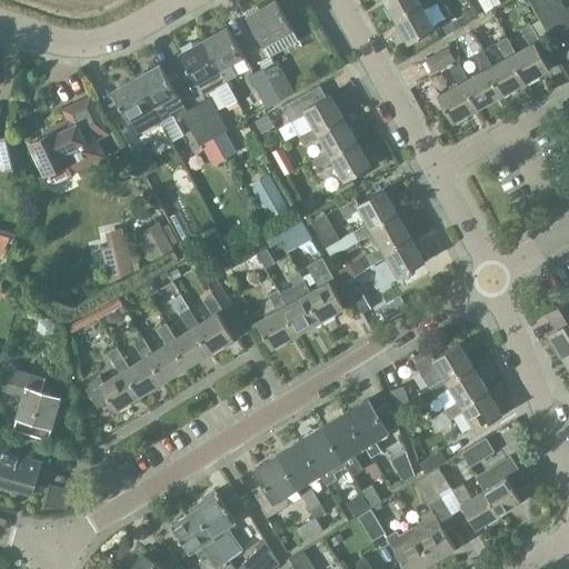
[(382,0),(392,17),(395,21),(421,6),(419,1),(418,0),(382,0)]
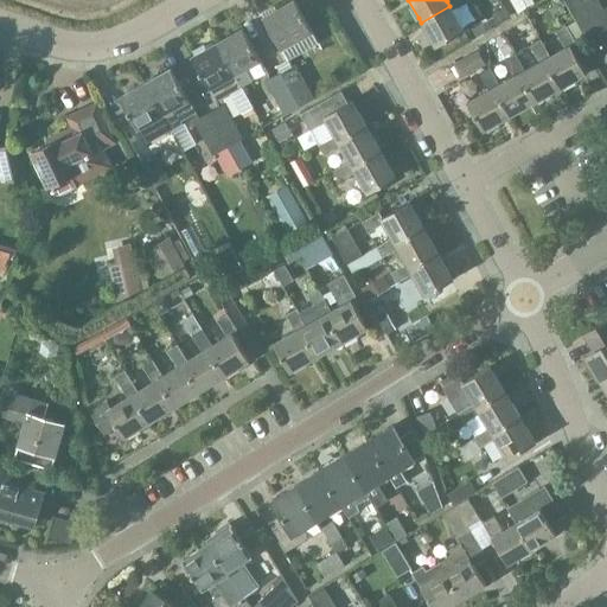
[(449,6),(421,23),(435,49),(464,33),(452,12),(468,2),(466,0),(448,0),(447,1),(449,6)]
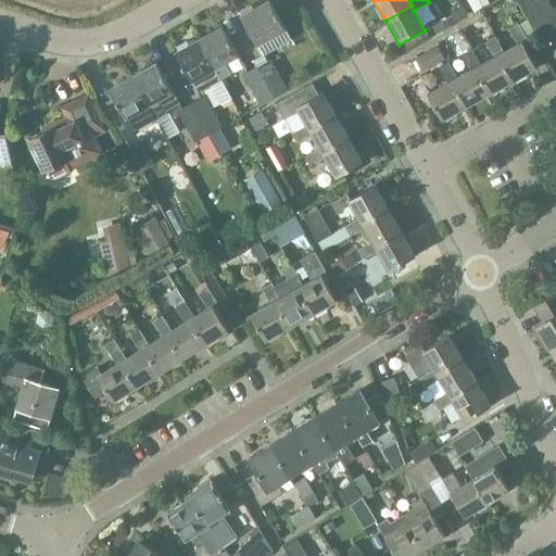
[(518,0),(516,1),(523,13),(545,0),(518,0)]
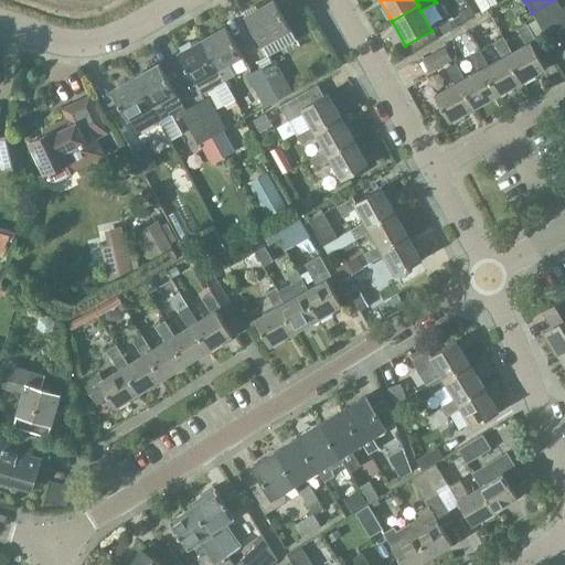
[(554,0),(532,13),(535,21),(544,36),(551,46),(564,38),(564,19),(561,11),(554,0)]
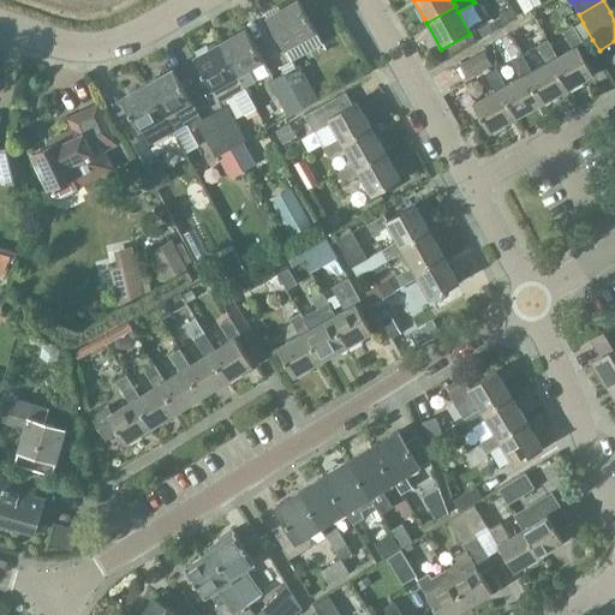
[(285,52),(291,63),(322,46),(298,3),(267,19),(285,52)]
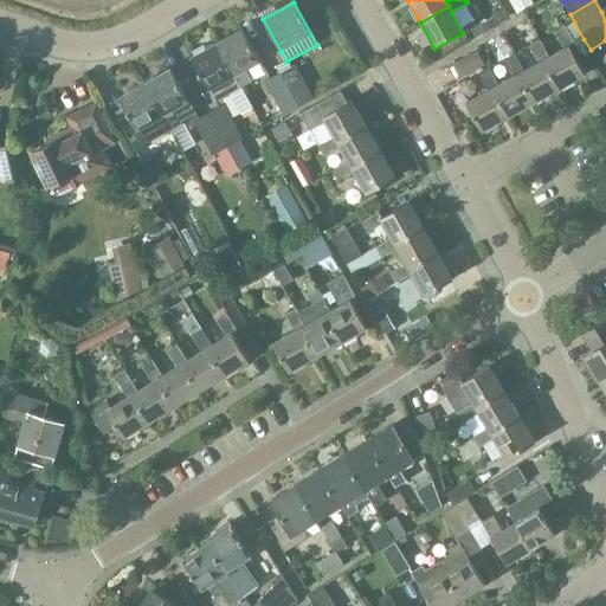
[(494,18),(478,26),(483,34),(495,28),(494,27),(508,19),(502,8),(496,13),(494,18)]
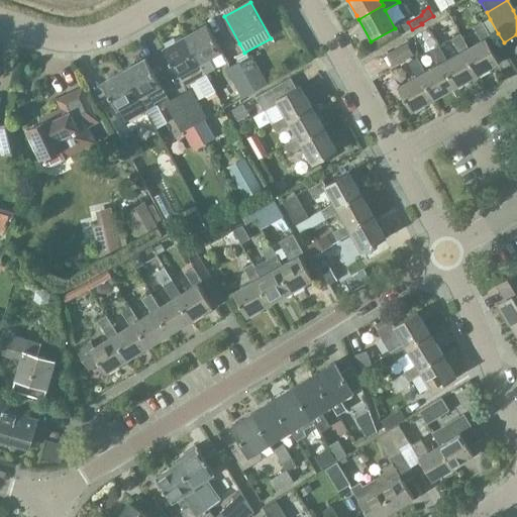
[(469,49),(463,53),(477,77),(482,74),(499,65),(495,57),(504,52),(495,35),(498,33),(490,19),(482,23),(473,28),(481,43),(469,49)]
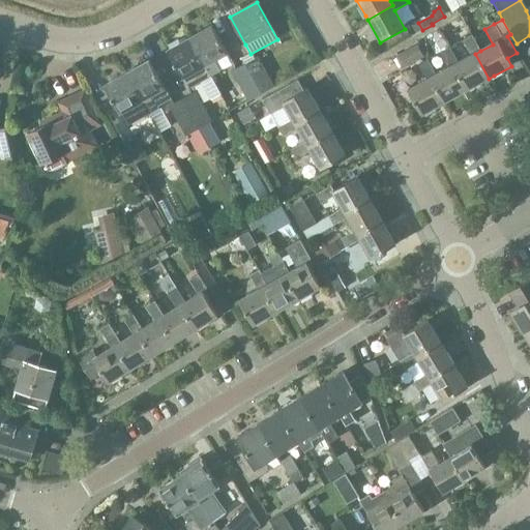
[(211,27),(189,39),(210,79),(219,74),(213,62),(227,55),(211,27)]
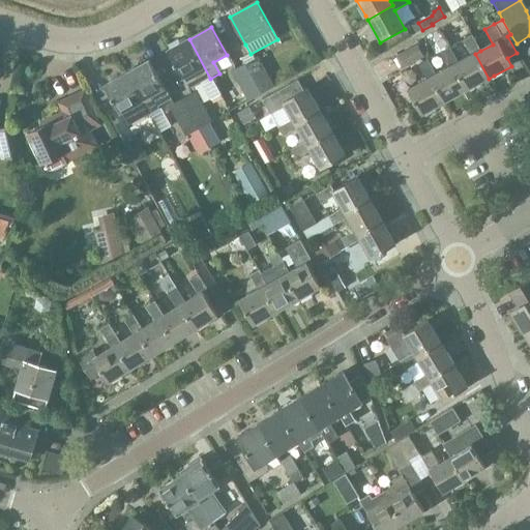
[(459,63),(452,66),(466,91),(471,88),(489,79),(475,54),(480,51),(472,36),(463,41),(471,57),(459,63)]
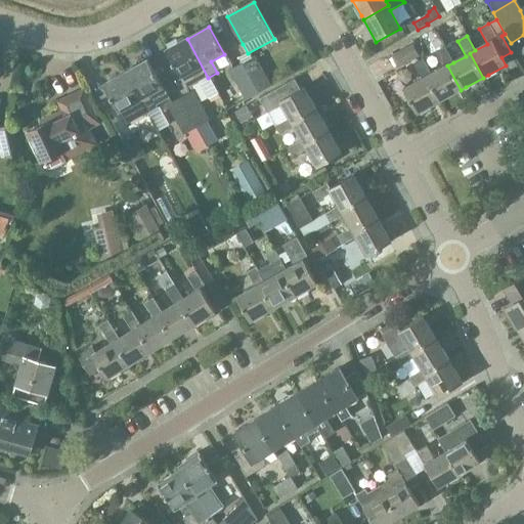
[(208,78),(187,39),(166,51),(186,89),(208,78)]
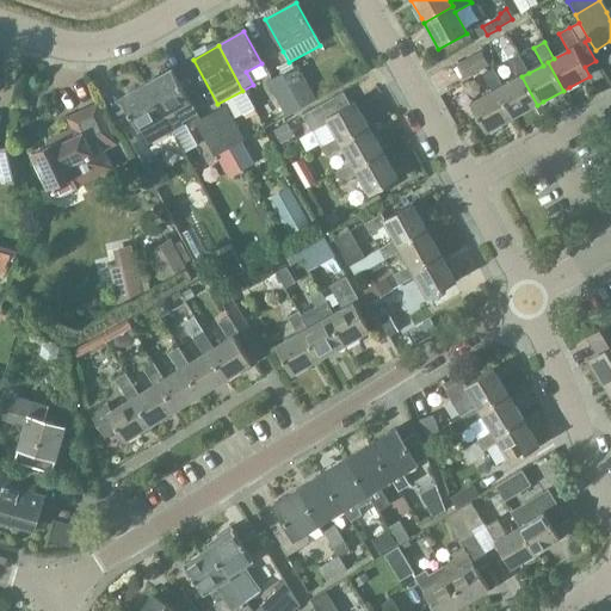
[(456,65),(464,80),(489,66),(481,50),(456,65)]
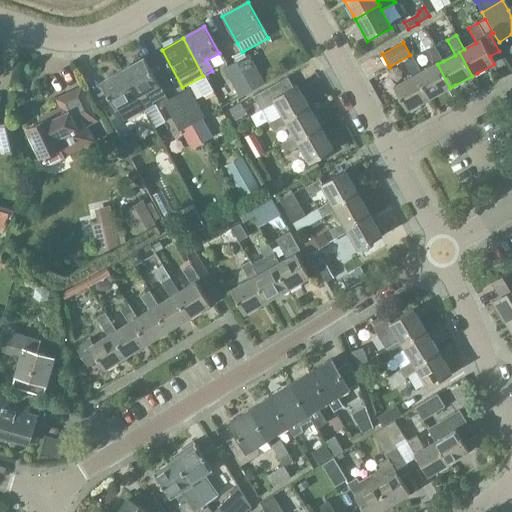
[(421,73),(416,76),(428,99),(434,96),(450,88),(437,64),(443,61),(434,46),(431,48),(425,51),(434,67),(421,73)]
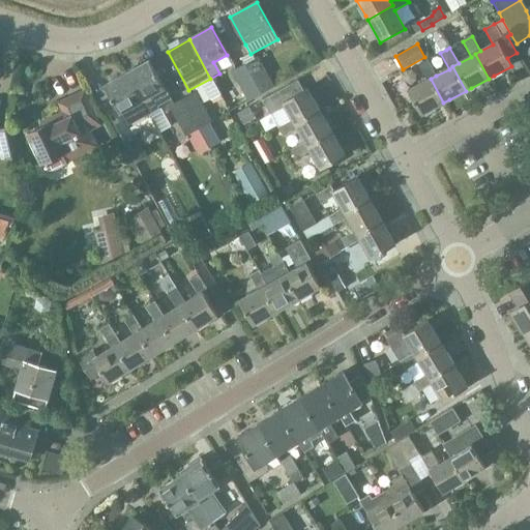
[(254,60),(244,65),(261,95),(273,88),(257,58),(254,60)]
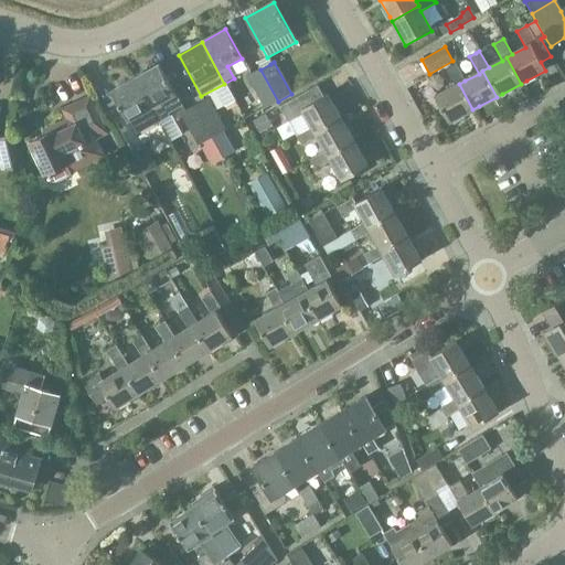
[(456,86),(435,97),(448,123),(472,109),(459,84),(465,81),(456,65),(447,70),(456,86)]
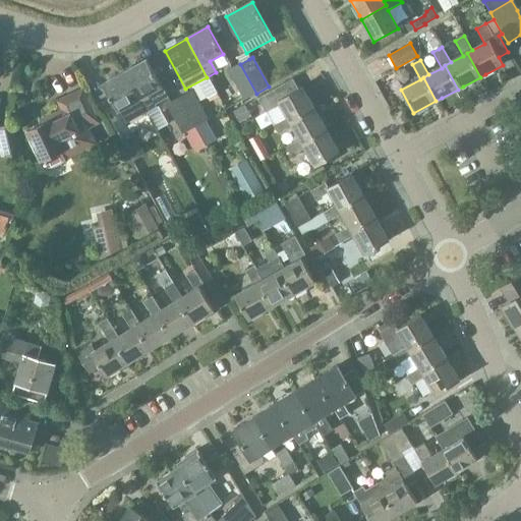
[(146,61),(124,73),(139,100),(139,101),(147,114),(156,108),(155,106),(167,99),(146,61)]
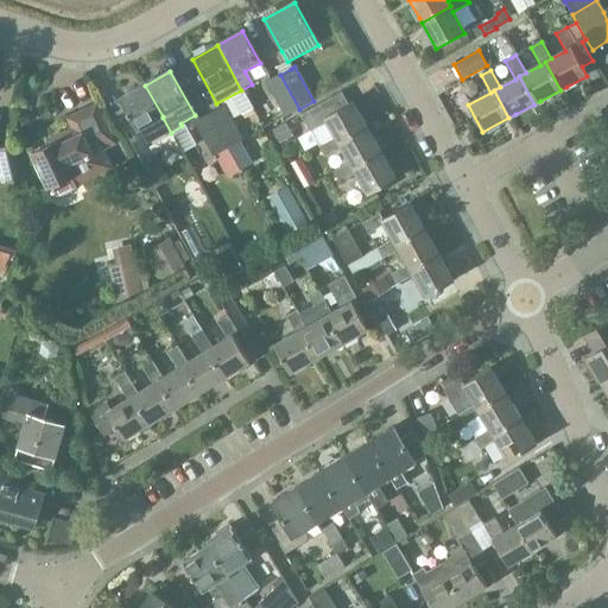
[(266,83),(285,116),(299,109),(280,75),(266,83)]
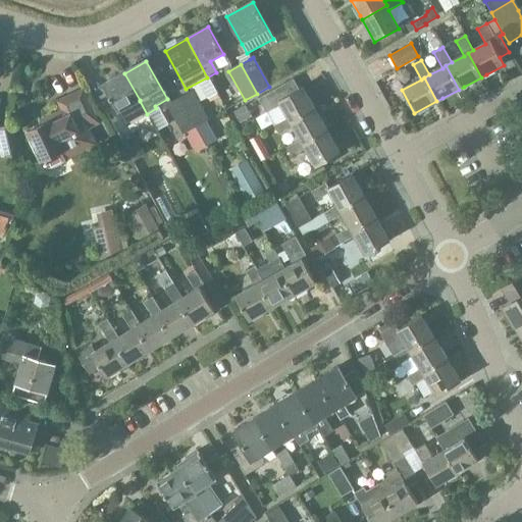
[(277,70),(270,74),(275,84),(282,80),(277,70)]
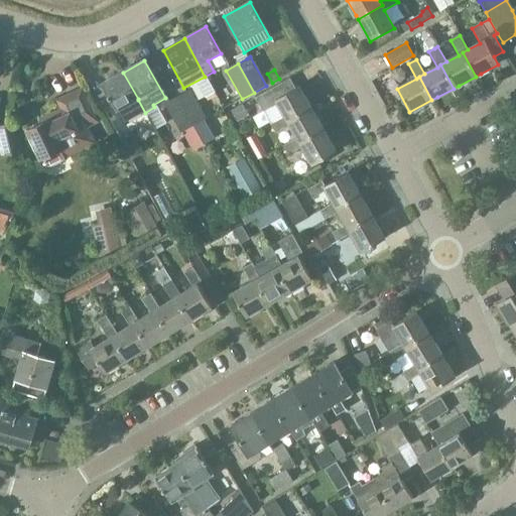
[(138,99),(123,73),(102,85),(117,111),(129,104),(136,118),(145,113),(138,100),(138,99)]
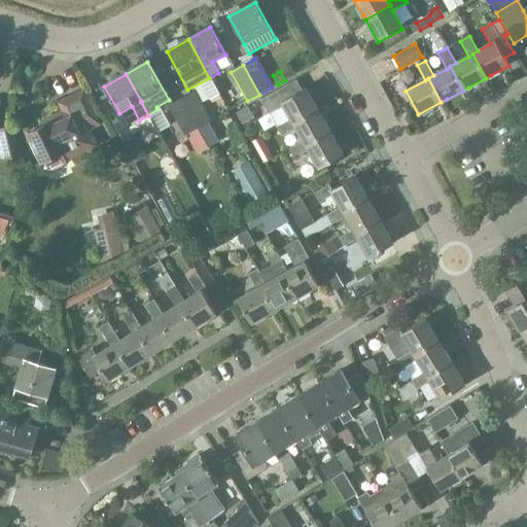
[(296,81),(261,102),(270,116),(277,130),(291,121),(294,127),(319,112),(316,107),(306,90),(303,92),(296,81)]
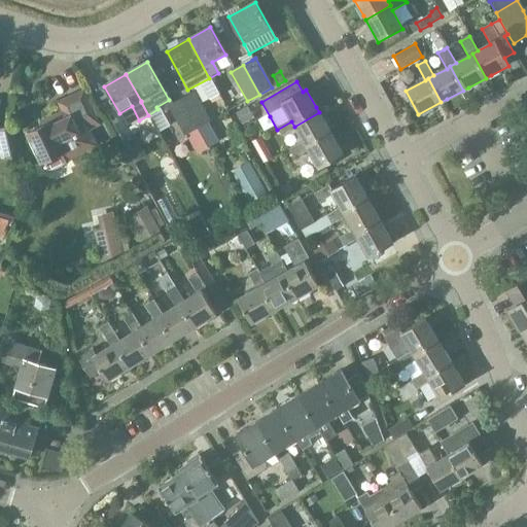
[(40,129),(27,135),(41,164),(44,162),(47,170),(51,170),(56,170),(60,168),(63,166),(65,163),(98,146),(89,129),(86,130),(84,126),(98,117),(84,90),(70,97),(58,103),(62,111),(43,120),(45,126),(40,129)]
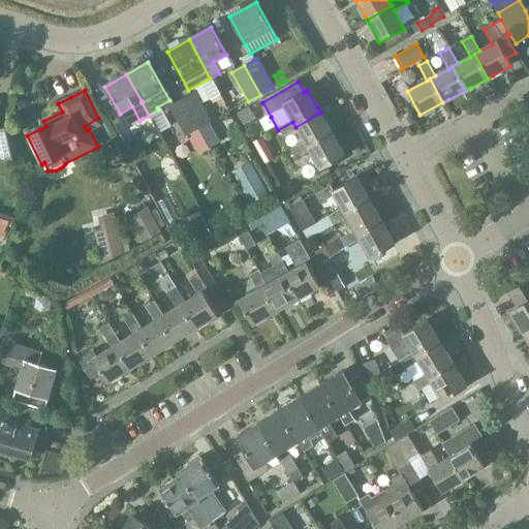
[(194,93),(181,100),(198,130),(206,145),(217,138),(209,124),(211,123),(194,93)]
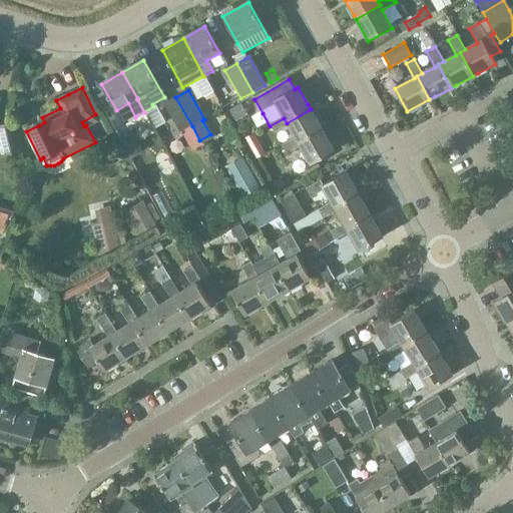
[(175,97),(164,103),(180,132),(181,132),(190,147),(191,148),(201,143),(199,140),(192,126),(175,97)]
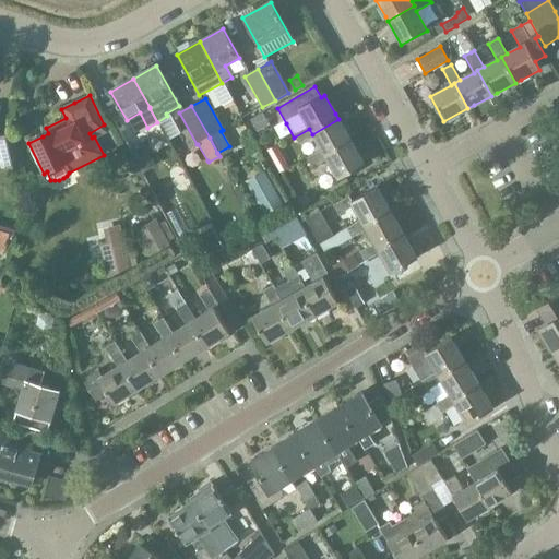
[(261,116),(252,121),(259,133),(268,128),(261,116)]
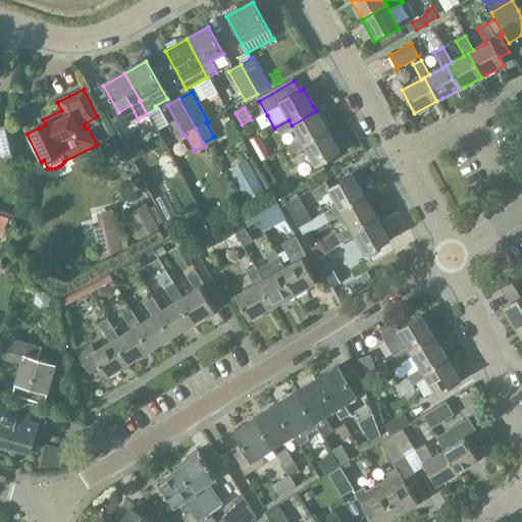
[(274,128),(278,137),(294,128),(301,142),(304,147),(328,133),(325,127),(316,111),(292,125),(289,120),(274,128)]
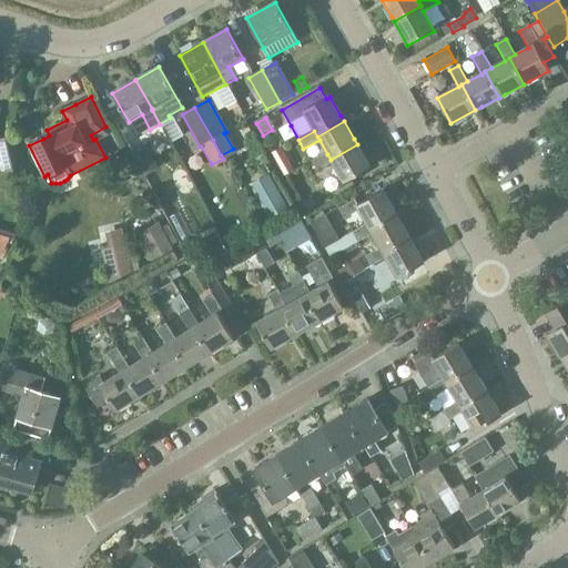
[(0,138),(0,166),(1,171),(19,166),(12,135),(0,138)]
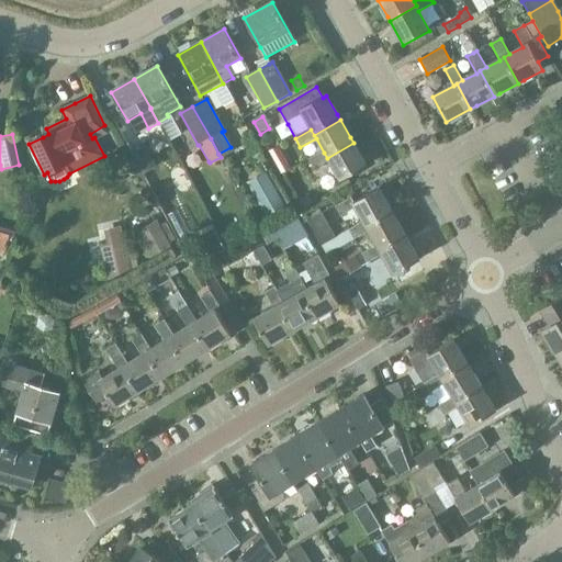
[(126,143),(144,176),(157,169),(139,136),(126,143)]
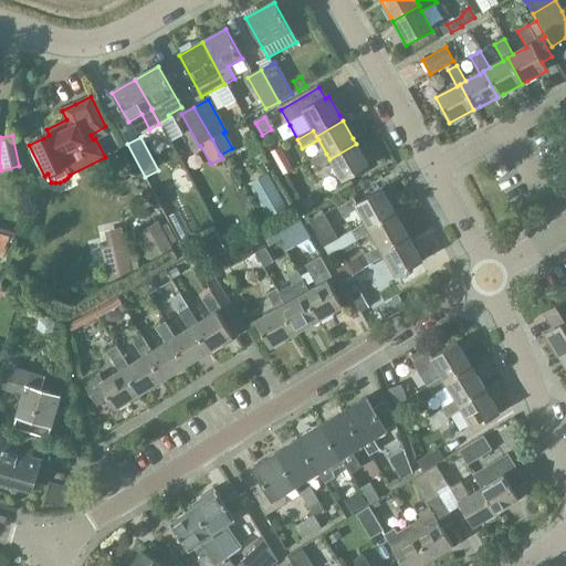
[(326,154),(311,163),(316,173),(332,164),(343,184),(369,168),(356,144),(329,159),(326,154)]
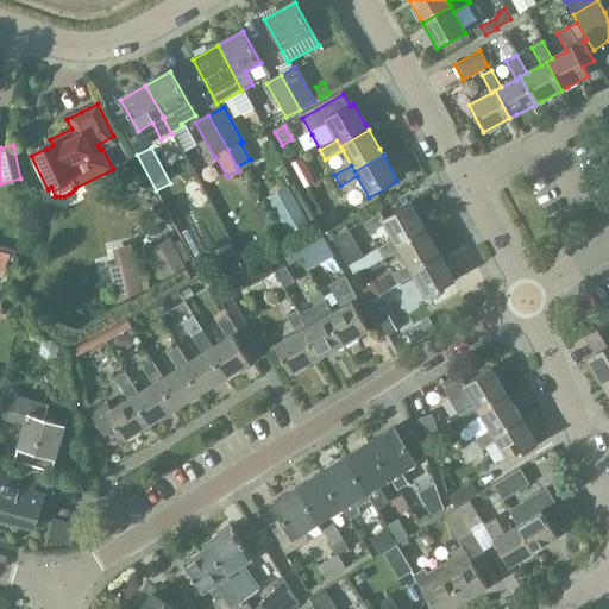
[(302,159),(292,165),(299,177),(309,171),(302,159)]
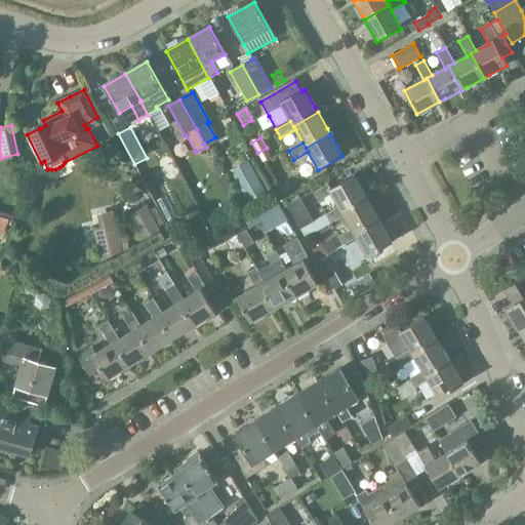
[(231,170),(249,201),(266,191),(247,161),(231,170)]
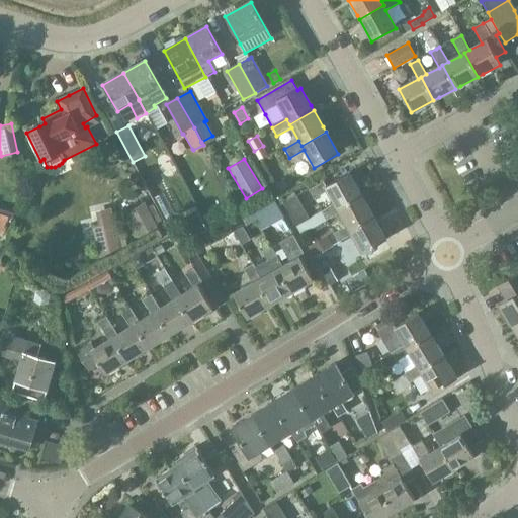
[(30,166),(21,170),(22,179),(23,181),(35,176),(30,166)]
